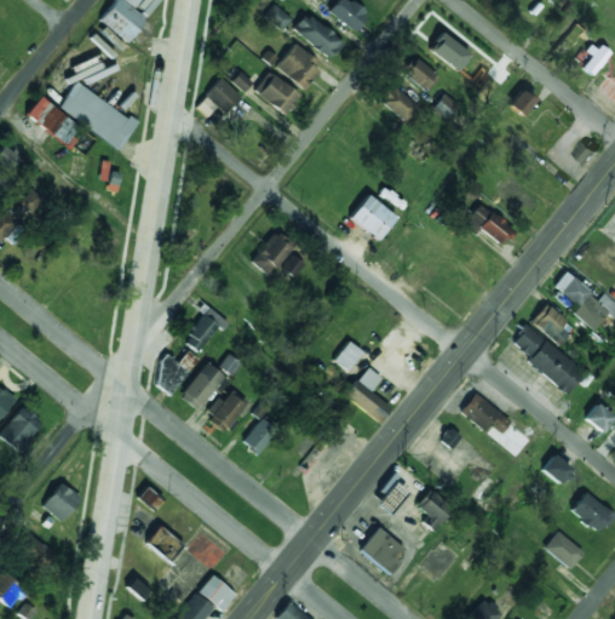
[(138,6),(142,0),(116,0),(102,19),(128,41),(150,15),(138,6)]
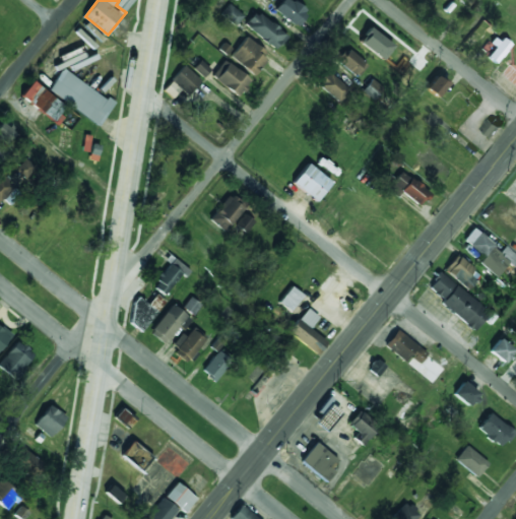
[(282,0),(277,10),(301,24),(310,10),(295,0),(282,0)]
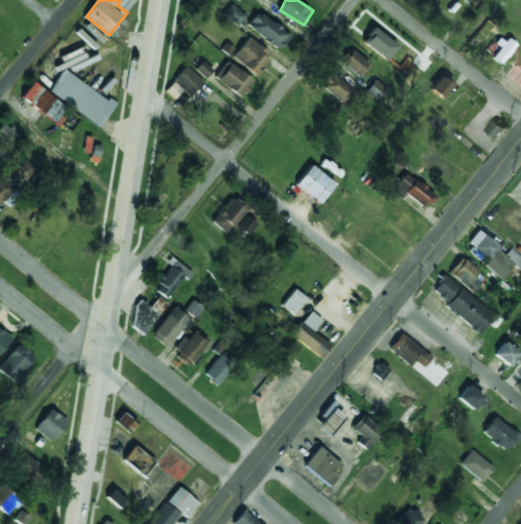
[(248,15),(234,4),(226,14),(240,26),(248,15)]
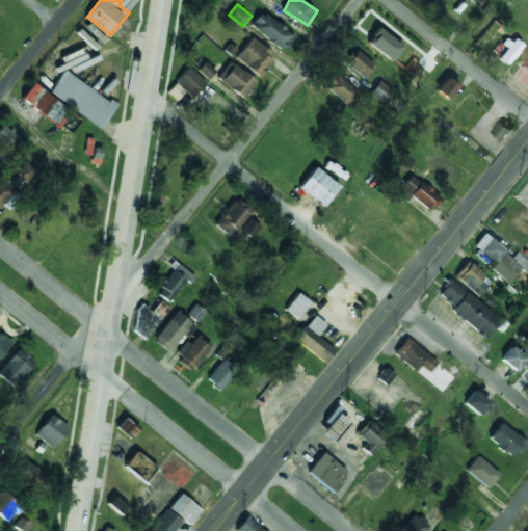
[(254,23),(284,52),(296,38),(266,9),(254,23)]
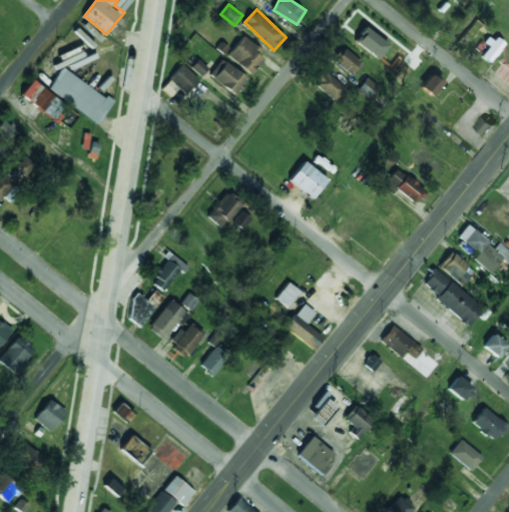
[(353,37),(377,56),(389,42),(365,23),(353,37)]
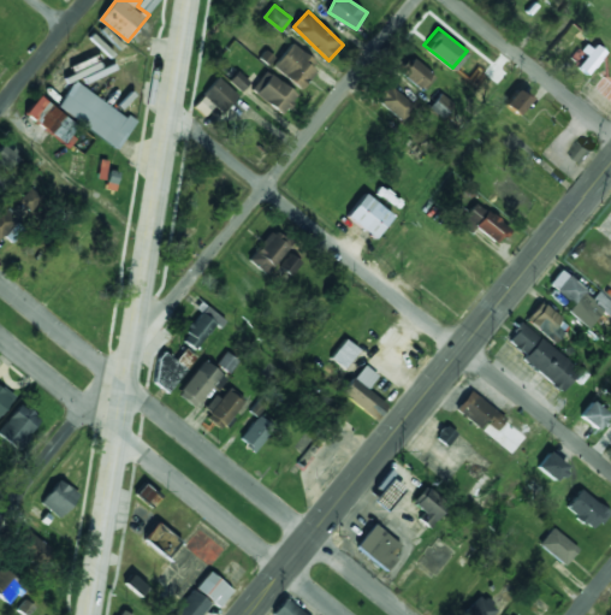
[(304,89),(324,65),(295,42),(276,66),(304,89)]
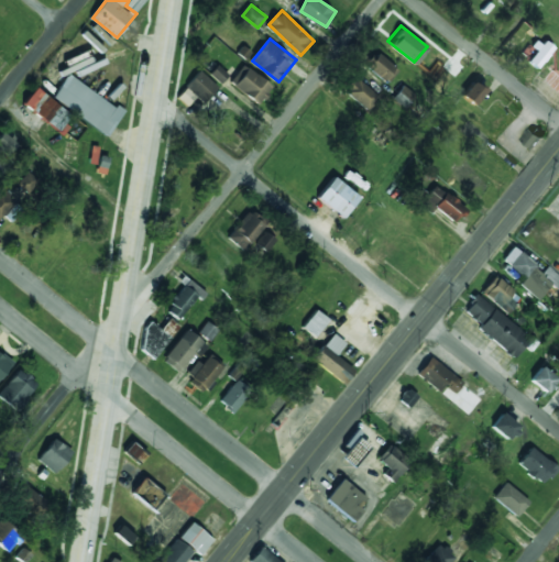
[(540,68),(557,46),(548,40),(532,61),(540,68)]
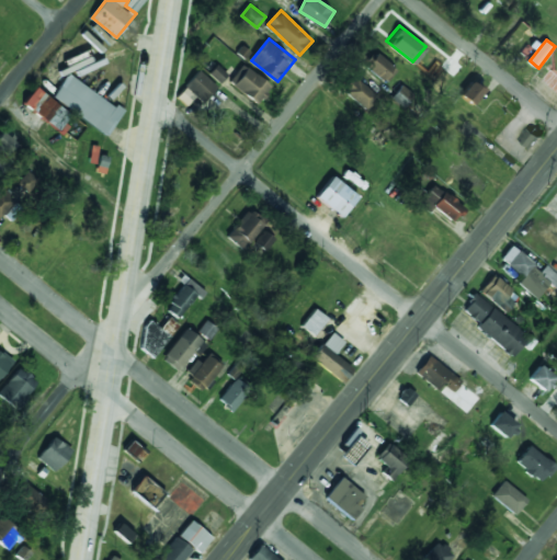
[(446,69),(444,72),(456,81),(465,68),(442,52),(434,61),(446,69)]
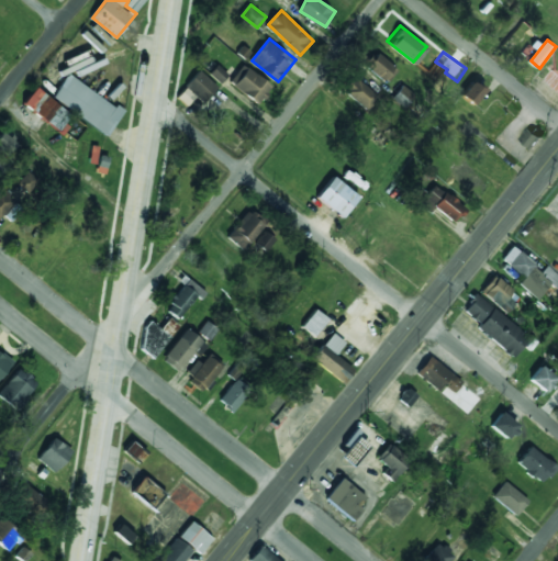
[(369,66),(390,83),(402,70),(381,53),(369,66)]
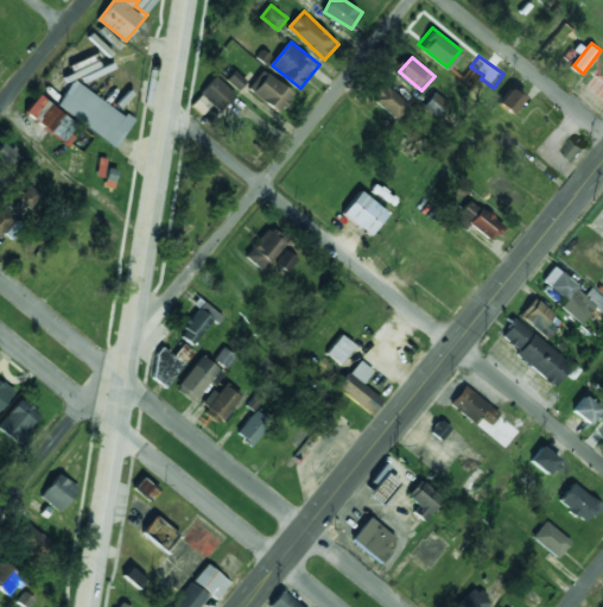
[(229,78),(241,89),(249,80),(237,69),(229,78)]
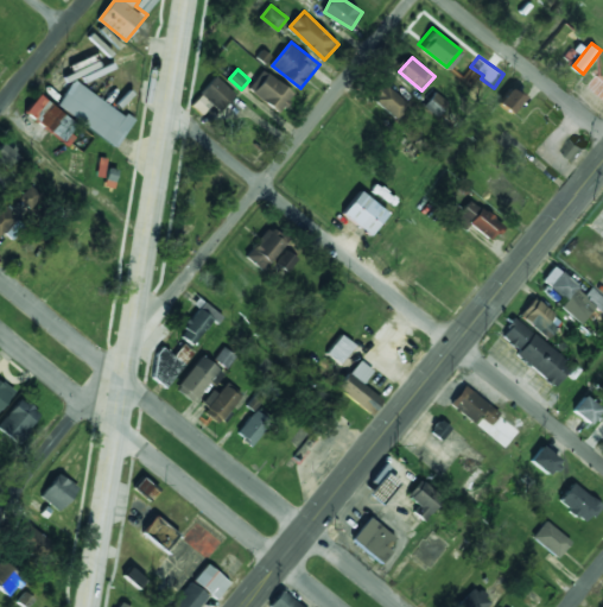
[(602,69),(590,84),(602,95),(602,69)]
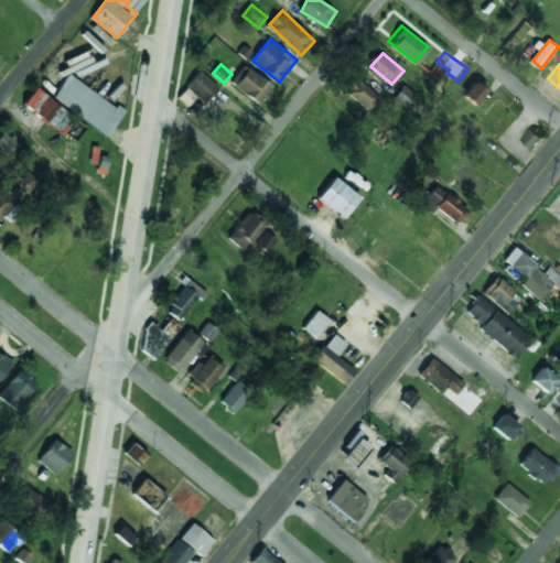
[(259,105),(275,89),(249,65),(234,82),(259,105)]
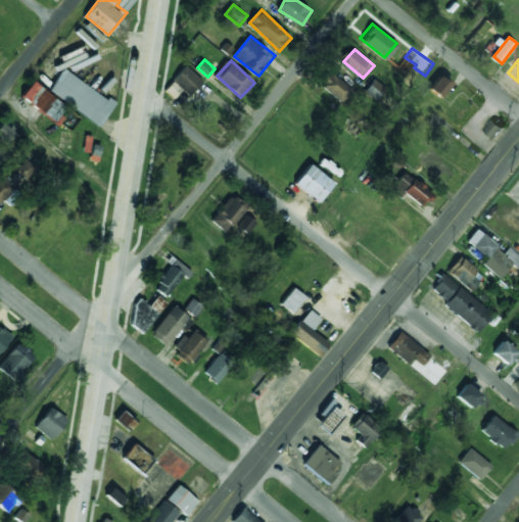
[(204,81),(188,65),(175,79),(191,95),(204,81)]
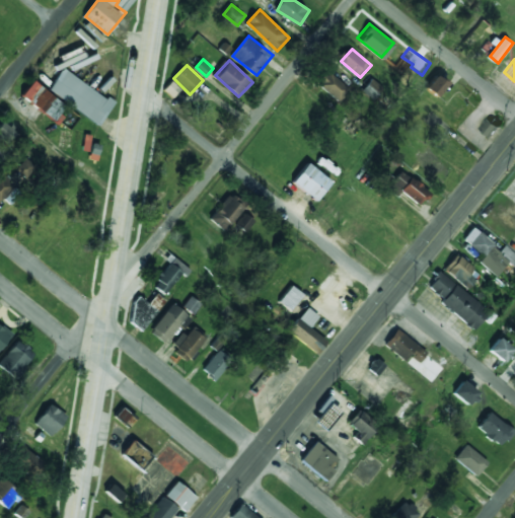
[(66,68),(51,90),(100,125),(117,102),(66,68)]
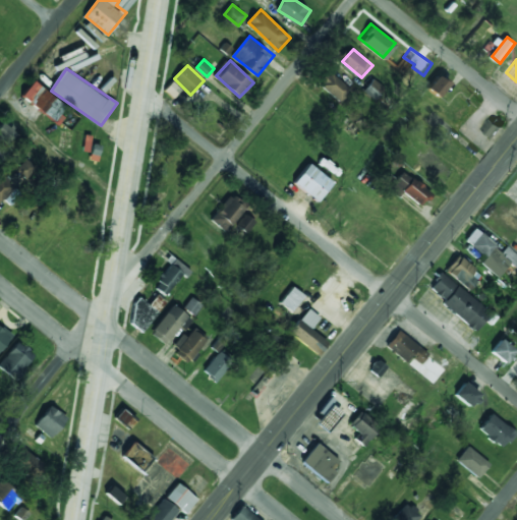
[(345,104),(355,91),(330,70),(320,83),(345,104)]
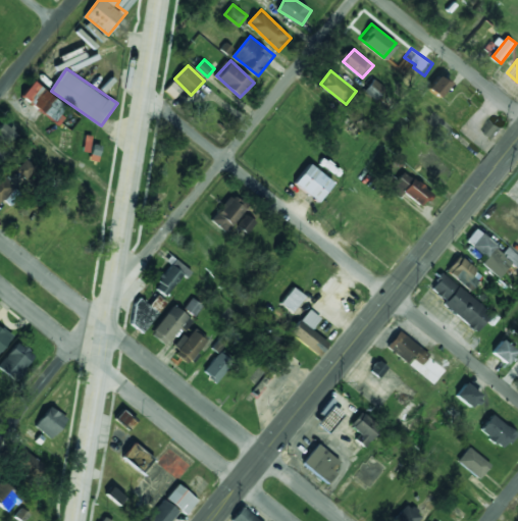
[(452,83),(441,74),(430,89),(443,97),(452,83)]
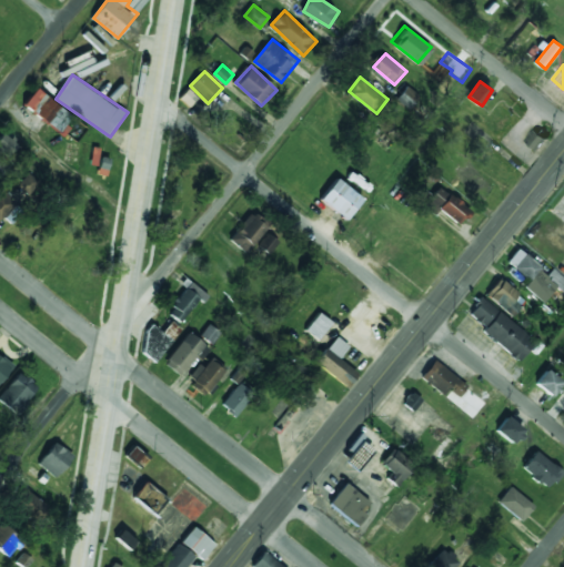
[(412,109),(422,97),(410,87),(400,99),(412,109)]
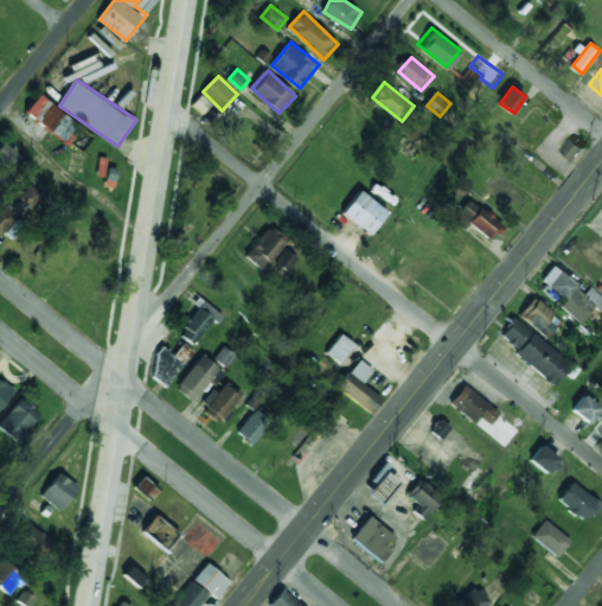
[(27,110),(64,141),(78,125),(42,94),(27,110)]
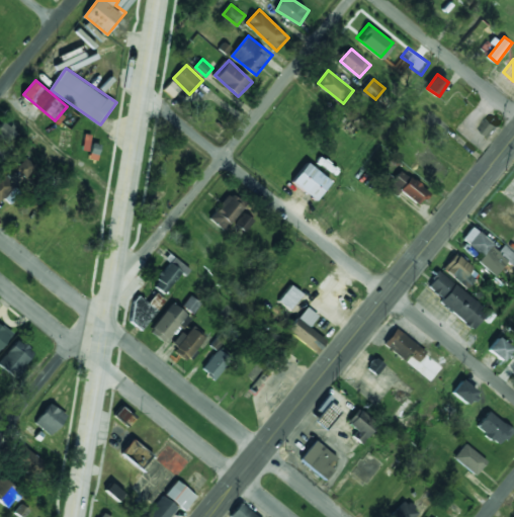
[(484,125),(494,136),(503,126),(493,116),(484,125)]
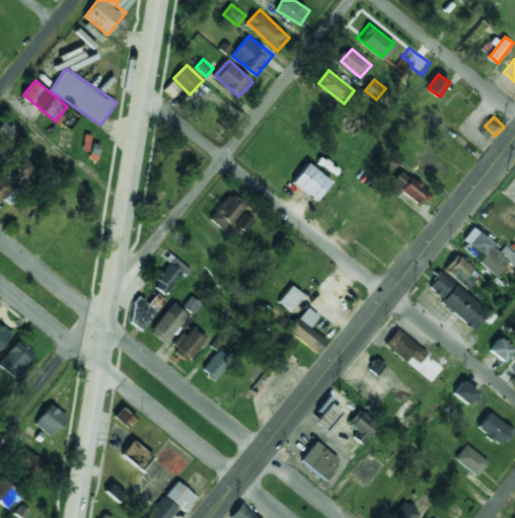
[(0,159),(8,159),(8,144),(16,144),(16,124),(0,124),(0,159)]
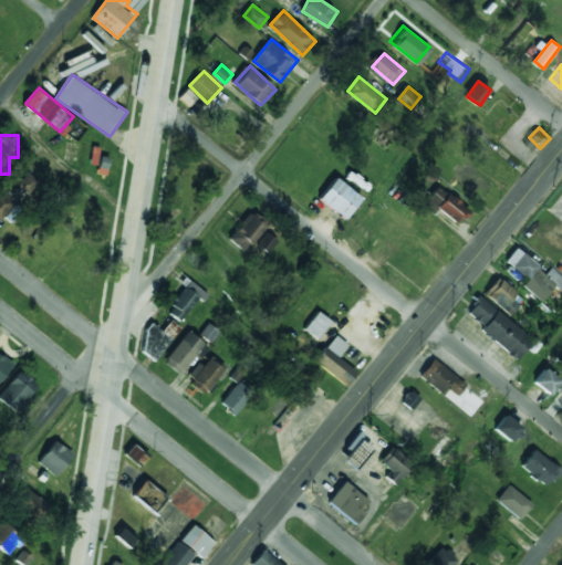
[(481,199),(496,184),(469,161),(456,177),(481,199)]
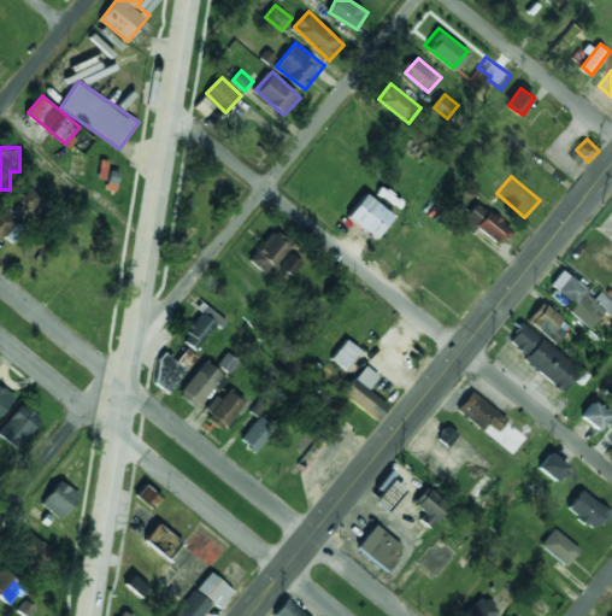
[(34,209),(43,195),(34,188),(24,201),(34,209)]
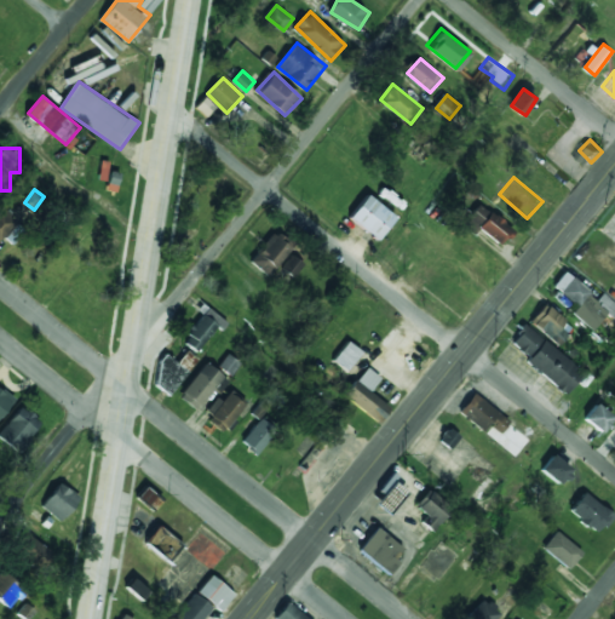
[(379,239),(397,217),(371,195),(352,216),(379,239)]
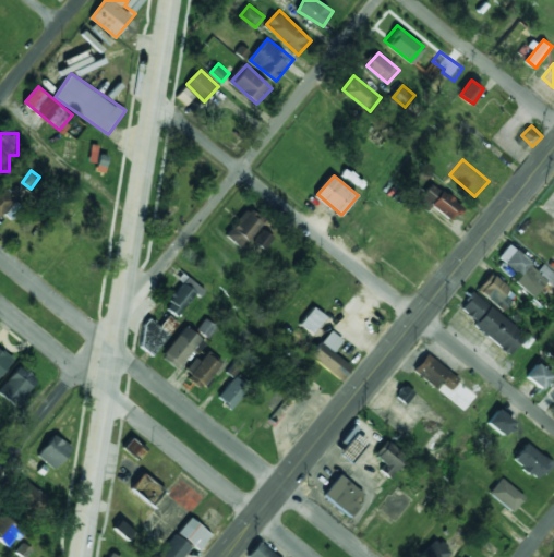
[(424,194),(452,221),(465,209),(436,182),(424,194)]
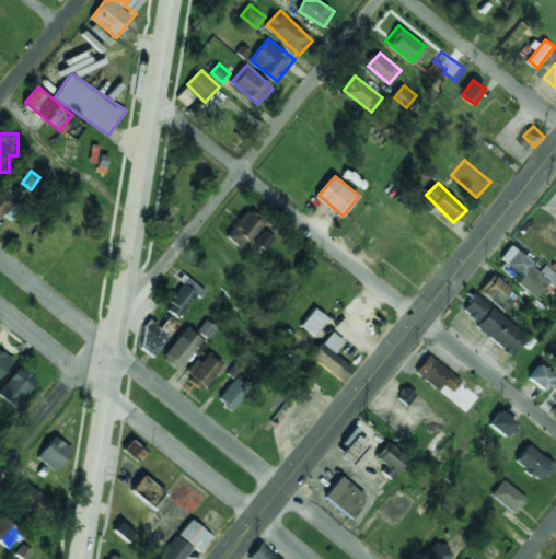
[(0,218),(18,200),(4,187),(0,191),(0,218)]
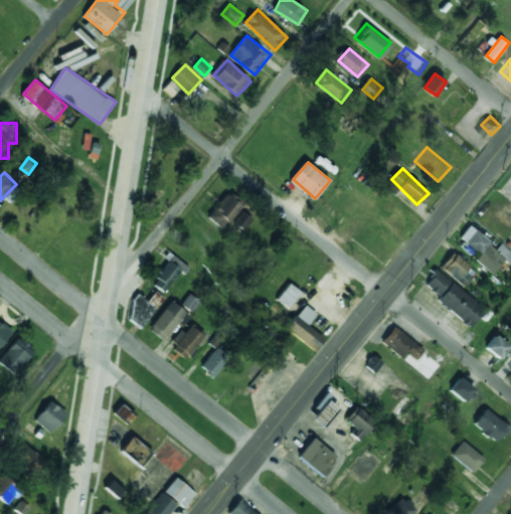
[(227,229),(246,202),(229,191),(210,218),(227,229)]
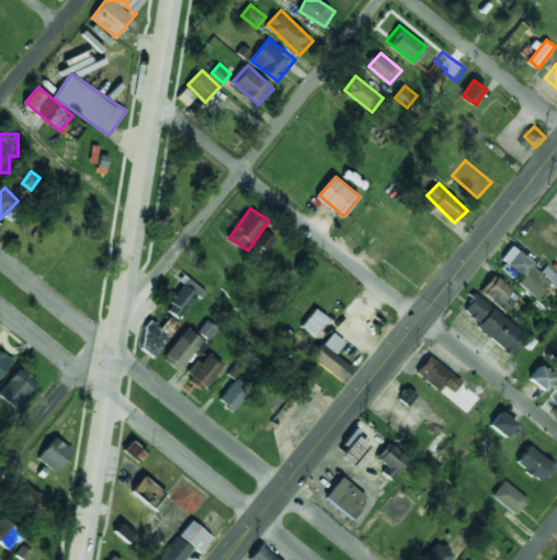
[(269,251),(279,238),(266,229),(258,242),(269,251)]
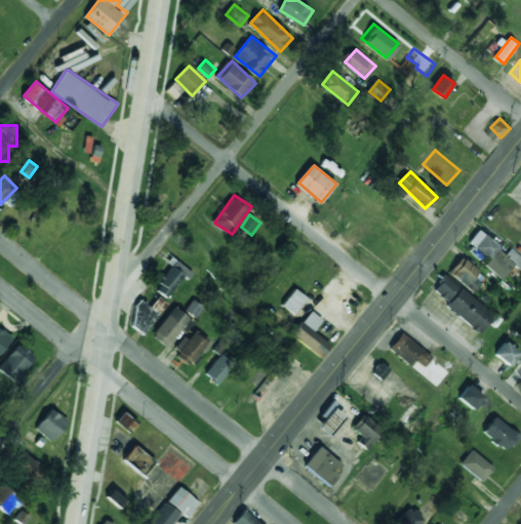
[(520,263),(480,231),(471,242),(491,258),(486,265),(506,280),(520,263)]
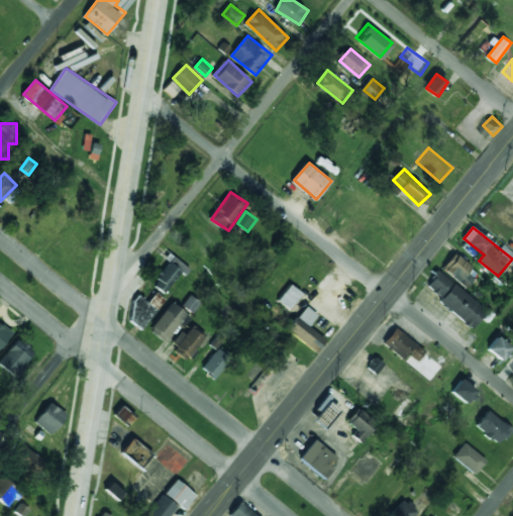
[(468,287),(480,272),(456,252),(444,267),(468,287)]
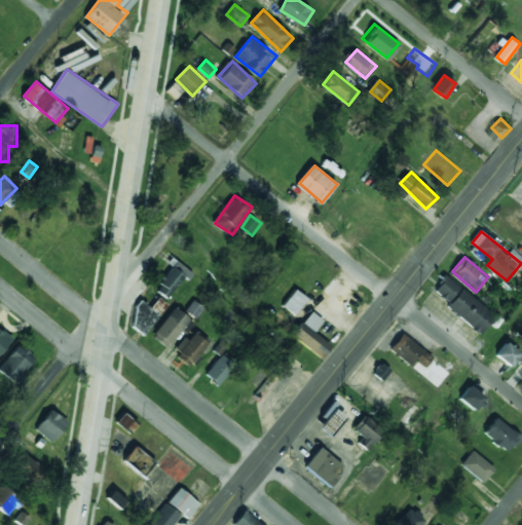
[(191,272),(180,262),(157,288),(169,298),(191,272)]
